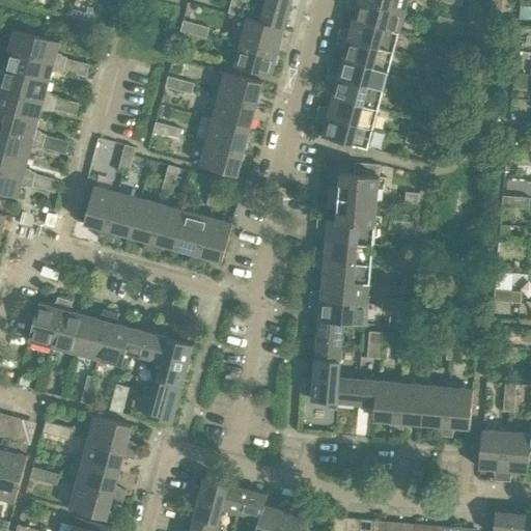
[(266,0),(260,21),(284,28),(291,0),(266,0)]
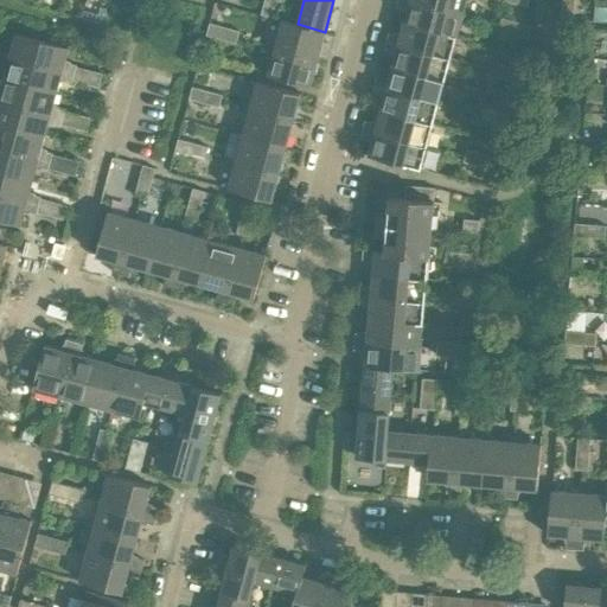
[(408,8),(404,21),(457,36),(462,14),(409,0),(396,0),(396,5),(408,8)]
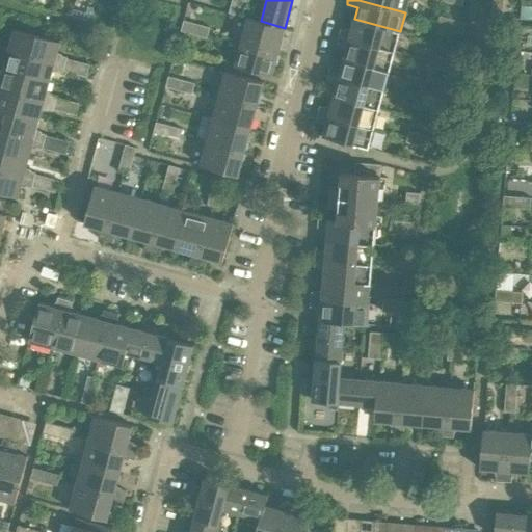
[(358,0),(405,12),(408,0),(358,0)]
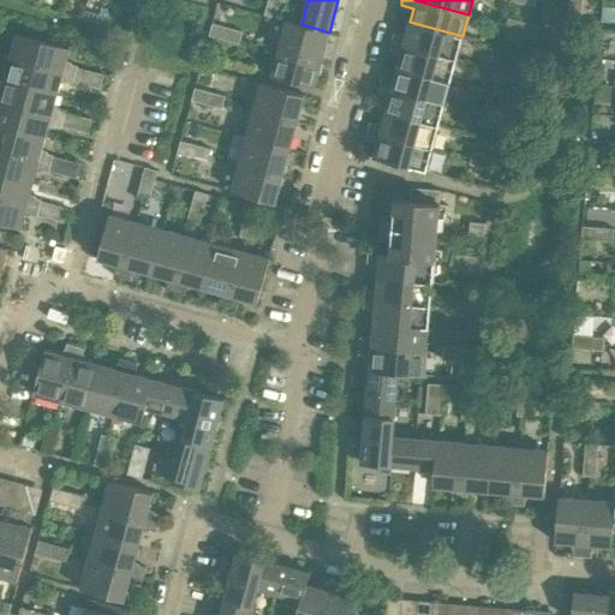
[(583,4),(569,3),(568,18),(581,19),(583,4)]
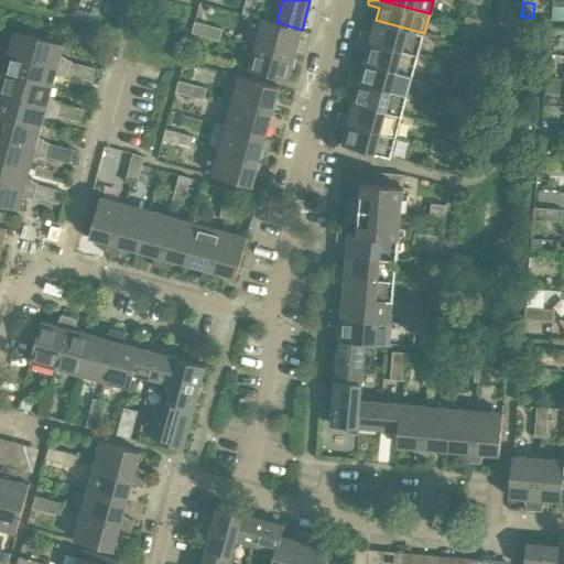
[(258,8),(245,4),(242,13),(256,18),(258,8)]
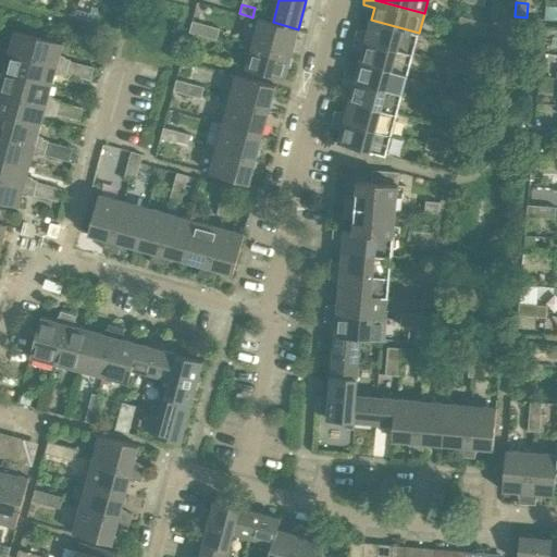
[(545,19),(545,20),(556,20),(556,7),(545,5),(545,19)]
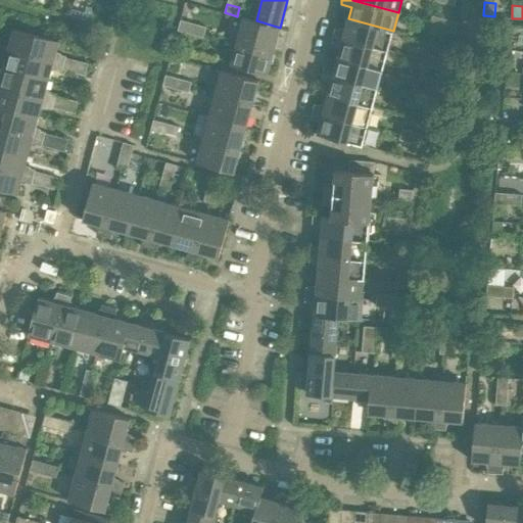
[(429,27),(442,30),(445,18),(432,15),(429,27)]
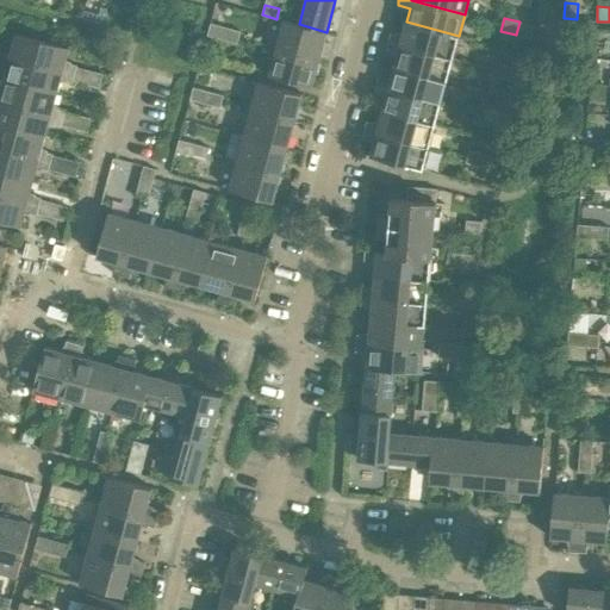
[(284,20),(277,48),(319,60),(327,32),(299,24),(284,20)]
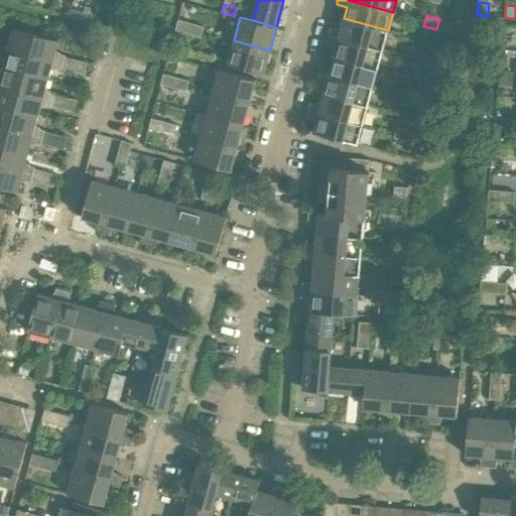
[(331,27),(329,34),(383,49),(388,30),(344,18),(341,30),(331,27)]
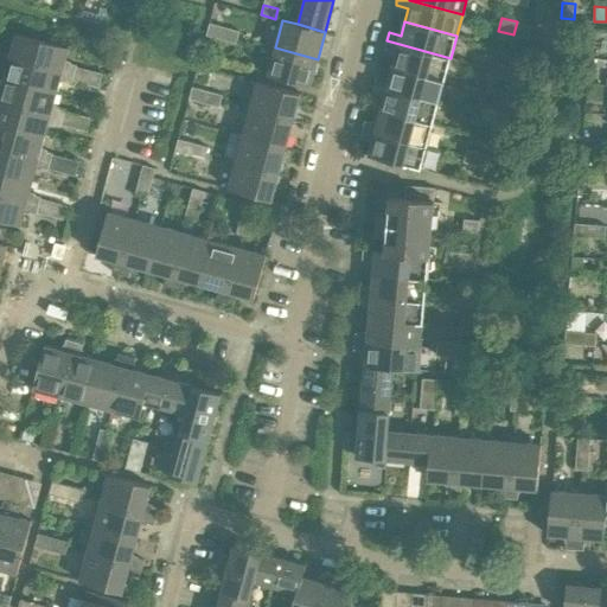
[(517,21),(513,34),(529,39),(532,26),(517,21)]
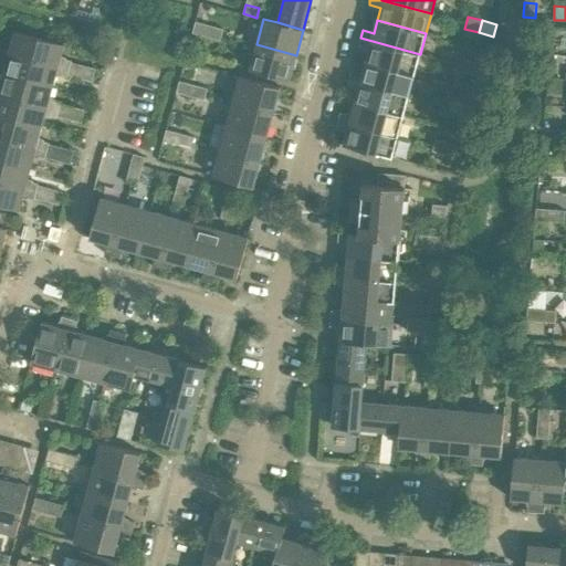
[(191,33),(206,37),(209,25),(196,21),(191,33)]
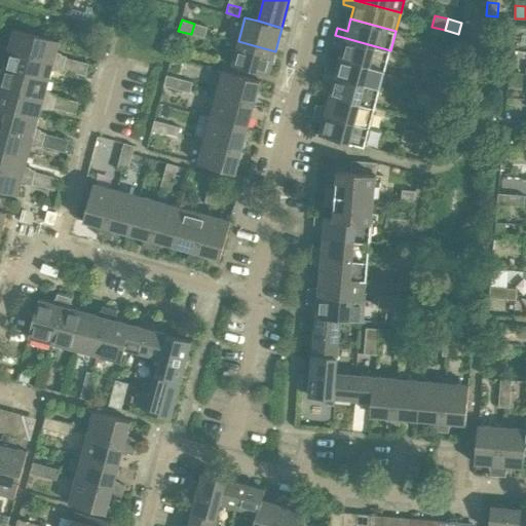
[(194,24),(191,34),(204,38),(208,27),(194,24)]
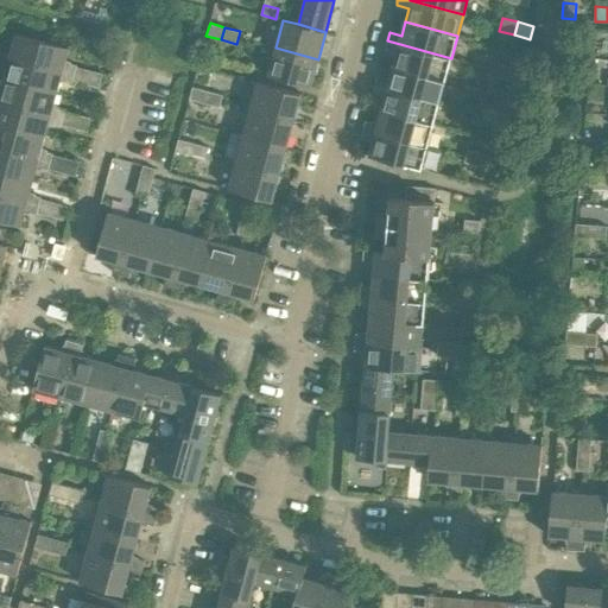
[(17,33),(10,56),(75,73),(77,65),(77,64),(65,61),(69,48),(17,33)]
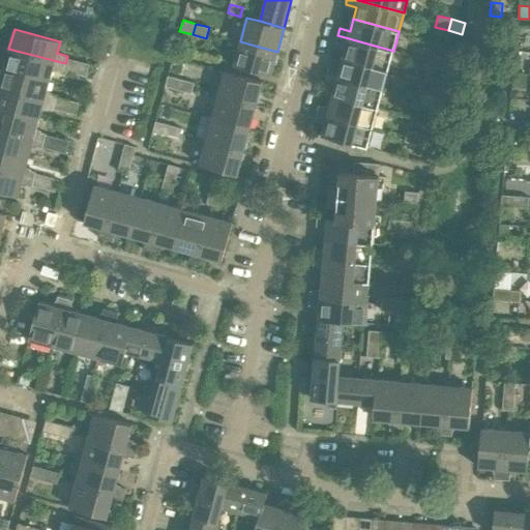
[(346,46),(343,58),(388,69),(393,51),(337,35),(335,43),(346,46)]
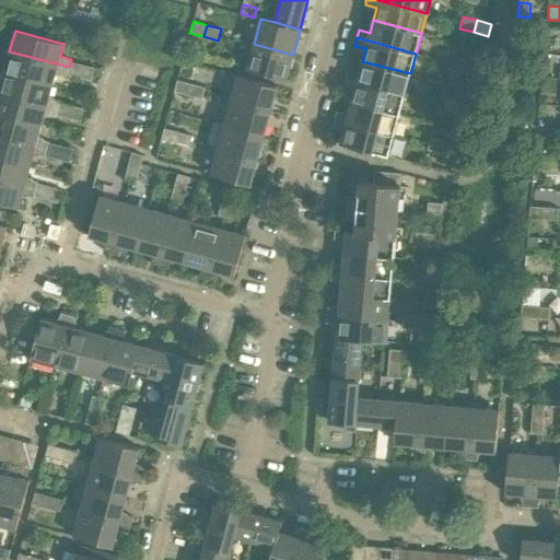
[(293,55),(254,44),(247,69),(287,80),(293,55)]
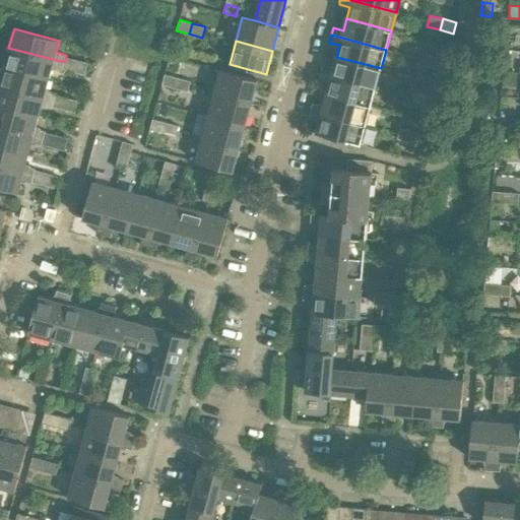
[(8,48),(3,67),(49,78),(52,67),(62,70),(62,69),(73,72),(77,59),(66,56),(64,62),(8,48)]
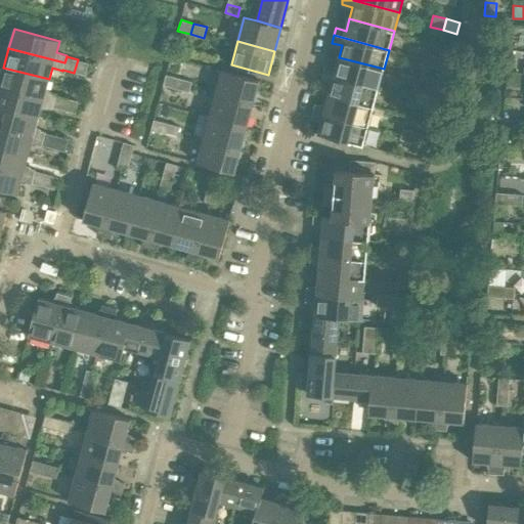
[(420,64),(433,68),(436,56),(423,53),(420,64)]
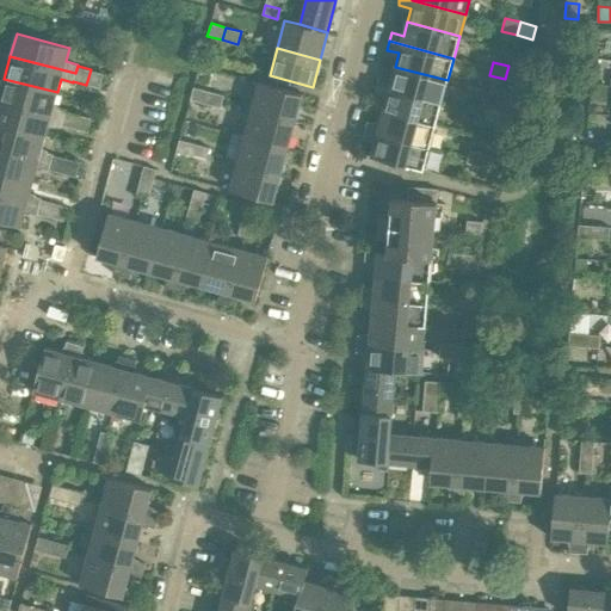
[(508,66),(505,79),(520,84),(524,71),(508,66)]
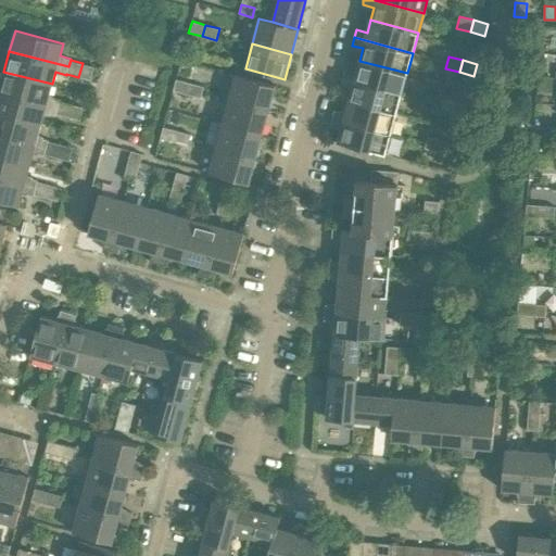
[(345,70),(343,77),(402,93),(407,73),(359,61),(356,73),(345,70)]
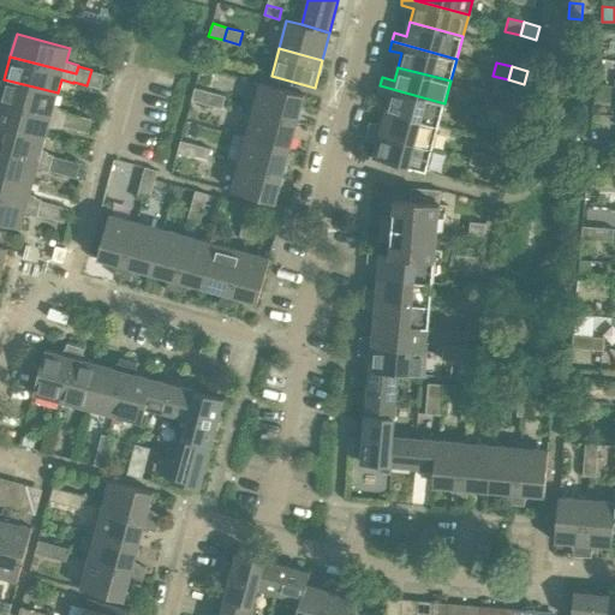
[(91,70),(87,85),(101,89),(105,75),(91,70)]
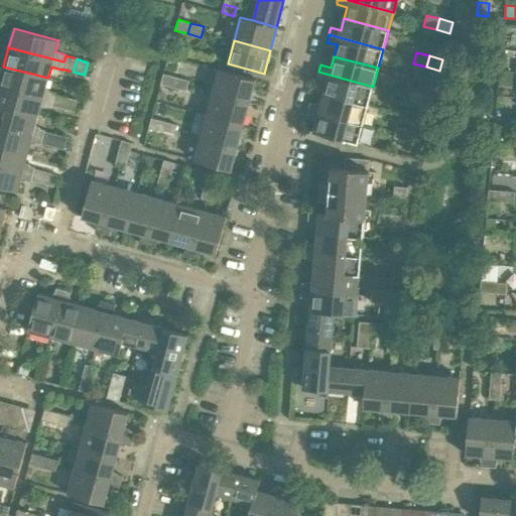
[(3,67),(0,79),(0,85),(53,99),(54,94),(55,92),(45,89),(48,78),(3,67)]
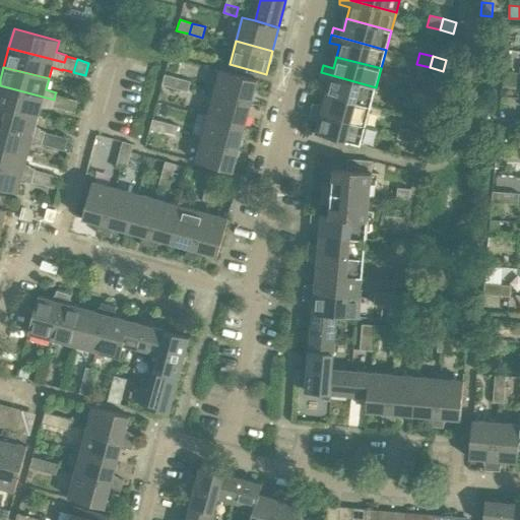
[(220,70),(214,92),(251,103),(257,79),(220,70)]
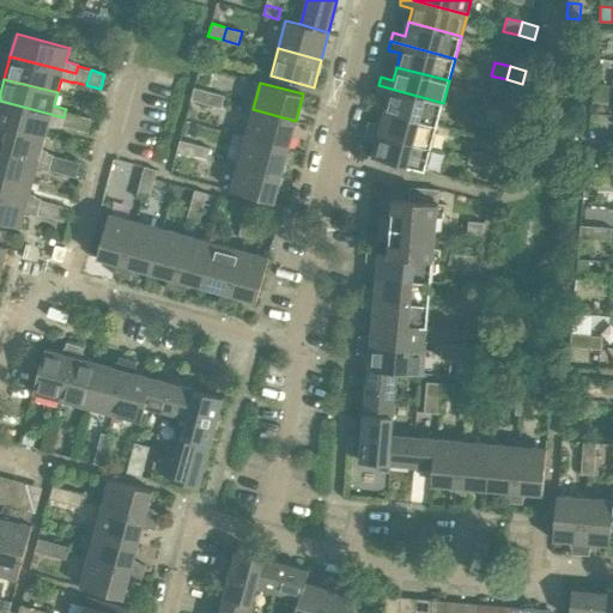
[(388,97),(384,111),(437,125),(443,103),(378,85),(376,95),(388,97)]
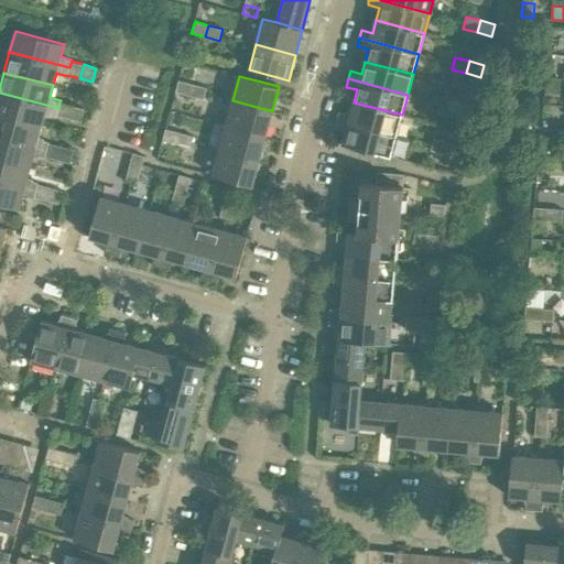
[(175,91),(190,96),(193,84),(179,80),(175,91)]
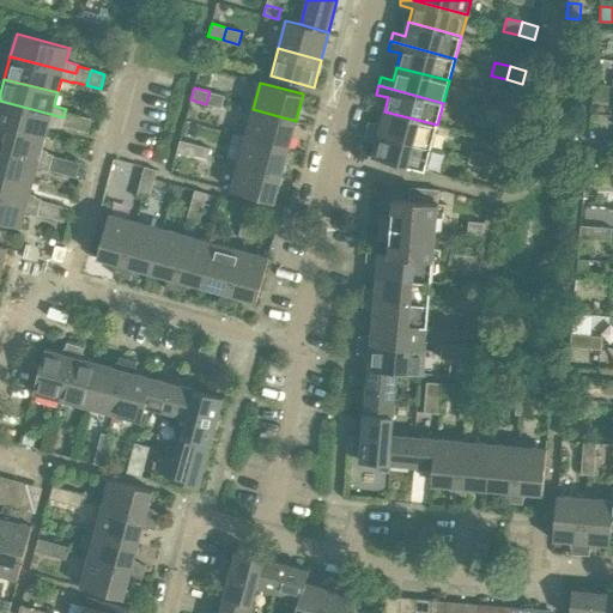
[(210,91),(206,104),(222,108),(225,96),(210,91)]
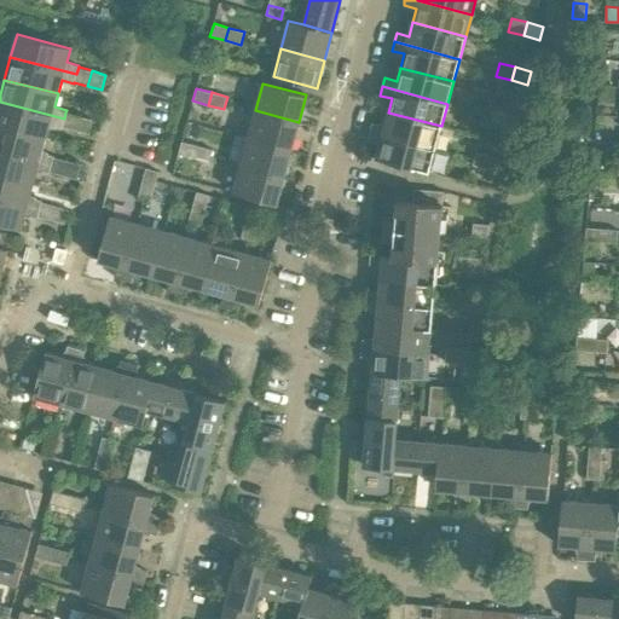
[(0,102),(0,126),(46,139),(50,125),(62,128),(62,127),(75,131),(80,116),(65,113),(64,119),(0,102)]
